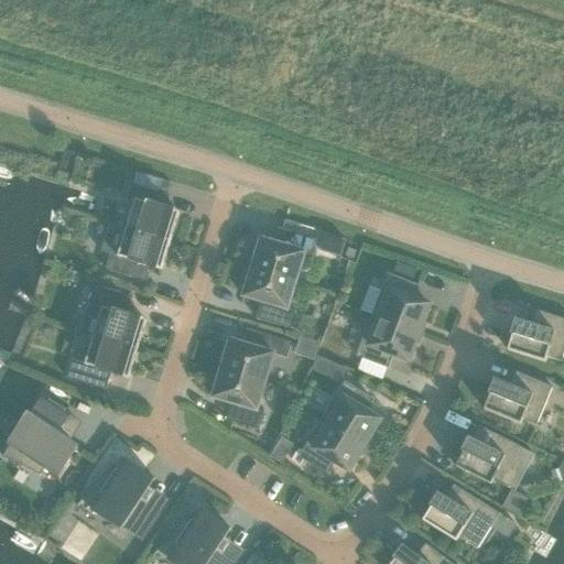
[(126,228),(170,241),(179,212),(161,207),(165,194),(131,184),(127,198),(134,201),(126,228)]
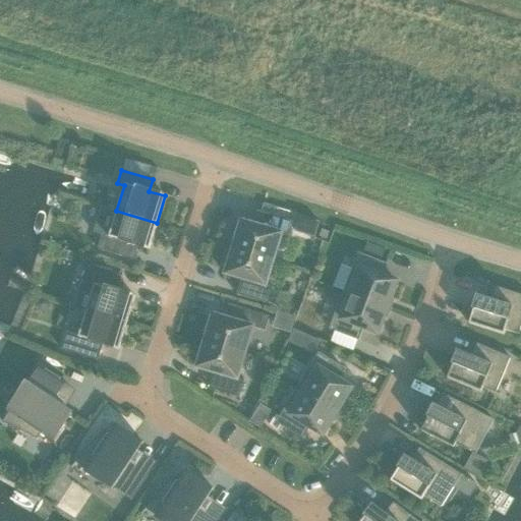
[(149,249),(157,223),(116,211),(109,235),(102,233),(98,248),(122,255),(126,242),(149,249)]
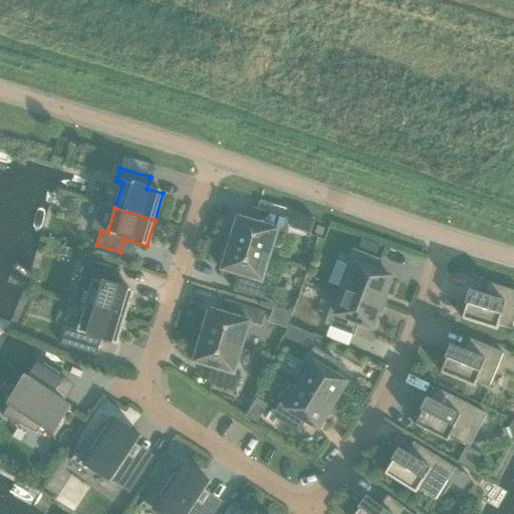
[(238,218),(230,244),(270,256),(277,231),(284,233),(288,218),(264,211),(260,225),(238,218)]
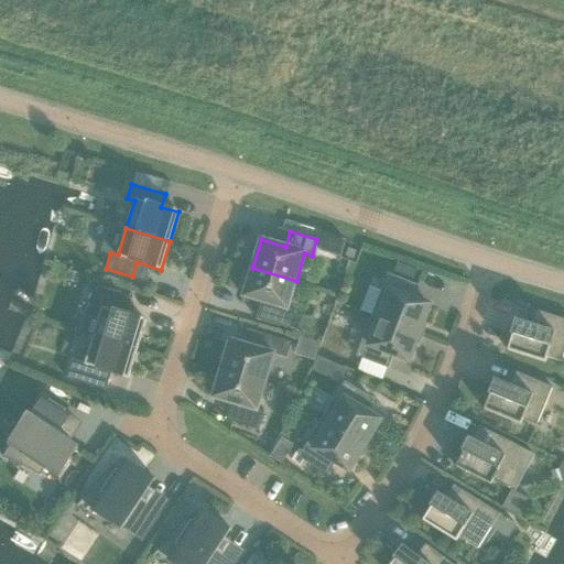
[(296,281),(252,268),(243,296),(261,302),(256,318),(290,328),(295,310),(288,307),(296,281)]
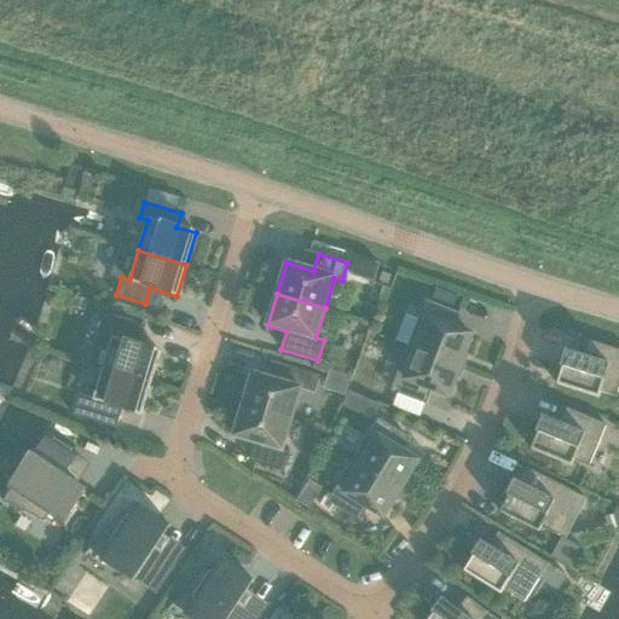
[(426,301),(409,346),(460,365),(472,335),(453,328),(460,314),(426,301)]
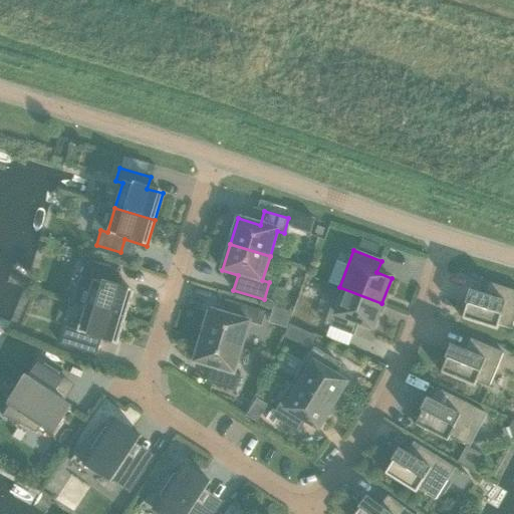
[(114,270),(85,261),(72,303),(84,307),(85,306),(124,318),(133,292),(110,285),(114,270)]
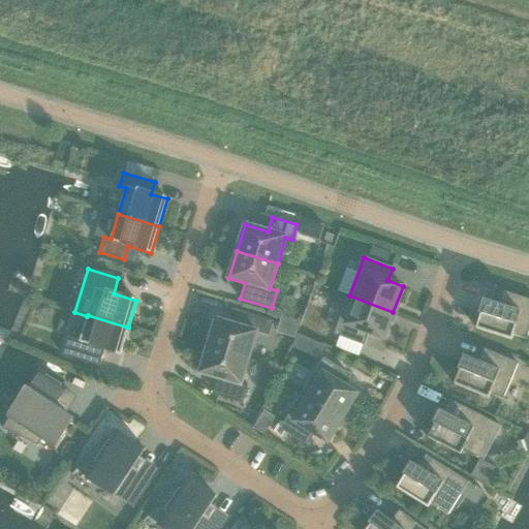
[(526,340),(528,330),(528,299),(503,290),(499,305),(484,300),(478,313),(480,314),(476,329),(511,340),(512,336),(526,340)]
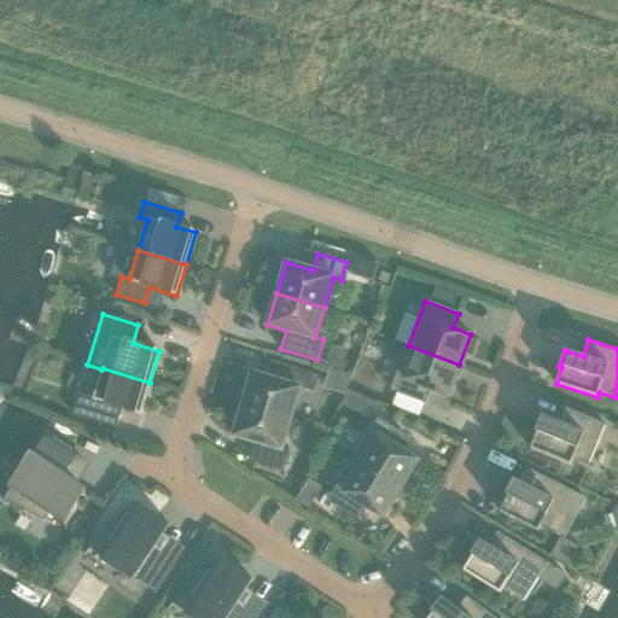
[(459,365),(408,345),(391,390),(425,402),(430,389),(448,395),(459,365)]
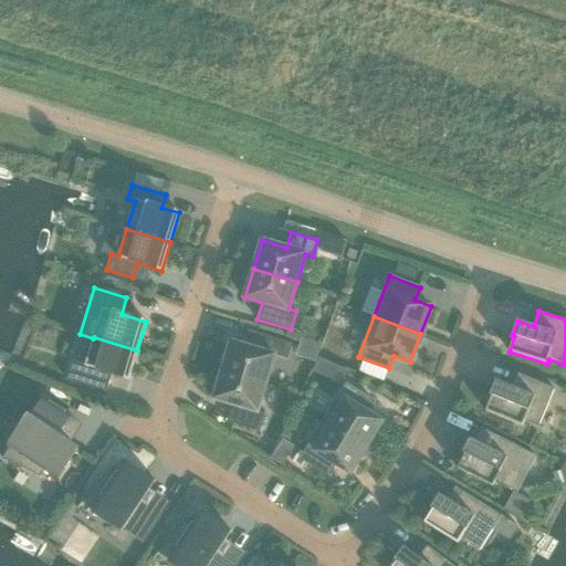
[(222,370),(266,384),(275,355),(287,359),(292,344),(260,334),(255,349),(231,342),(222,370)]
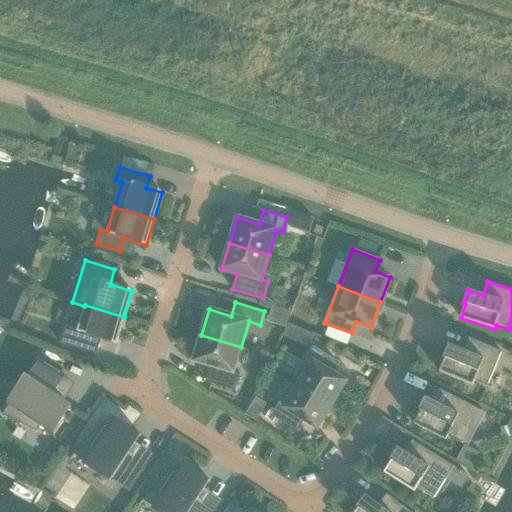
[(124,317),(85,305),(84,306),(77,330),(66,326),(61,343),(96,354),(101,339),(117,343),(124,317)]
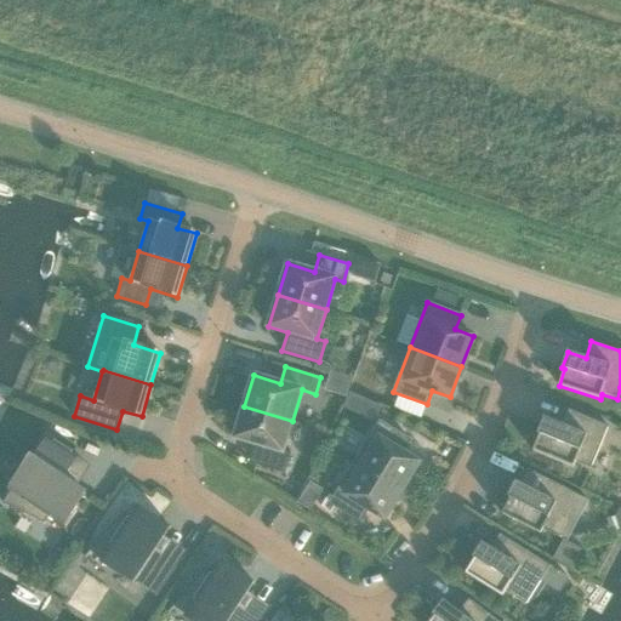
[(283,453),(292,421),(244,406),(234,438),(262,446),(256,465),(285,473),(291,455),(283,453)]
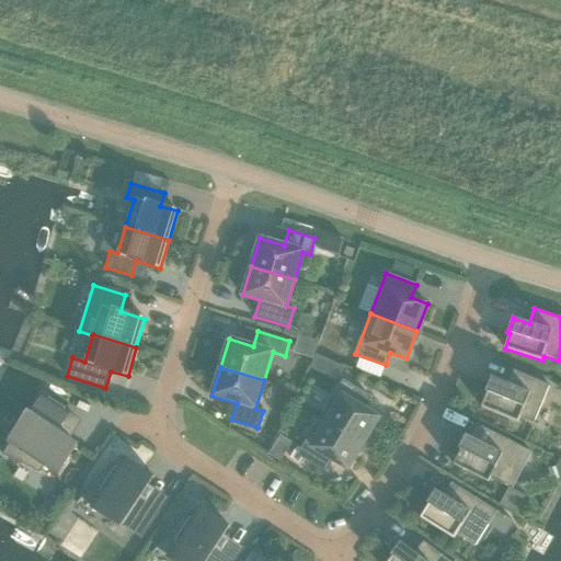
[(507,384),(492,377),(485,391),(488,392),(481,407),(518,423),(521,418),(534,423),(550,385),(514,370),(507,384)]
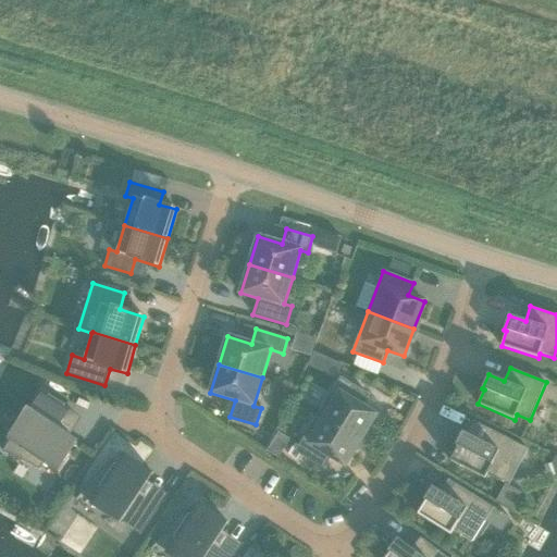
[(318,415),(360,440),(375,415),(361,406),(368,395),(341,379),(318,415)]
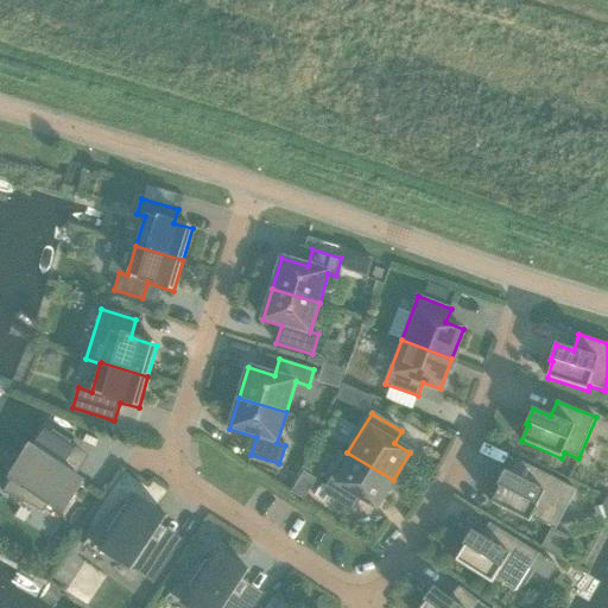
[(63,469),(77,448),(48,428),(8,483),(61,519),(84,485),(63,469)]
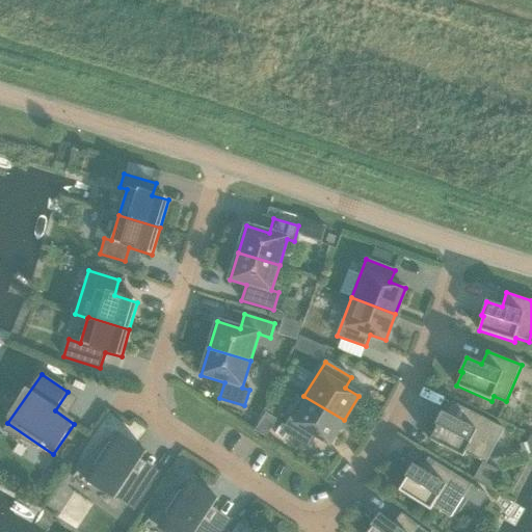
[(329,444),(344,420),(303,396),(283,430),(309,446),(315,435),(329,444)]
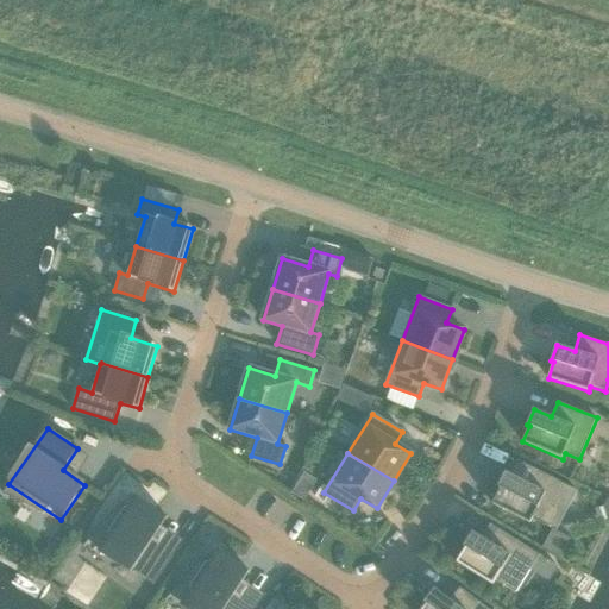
[(522,481),(506,472),(498,488),(500,488),(493,503),(531,523),(533,519),(547,526),(567,485),(531,466),(522,481)]
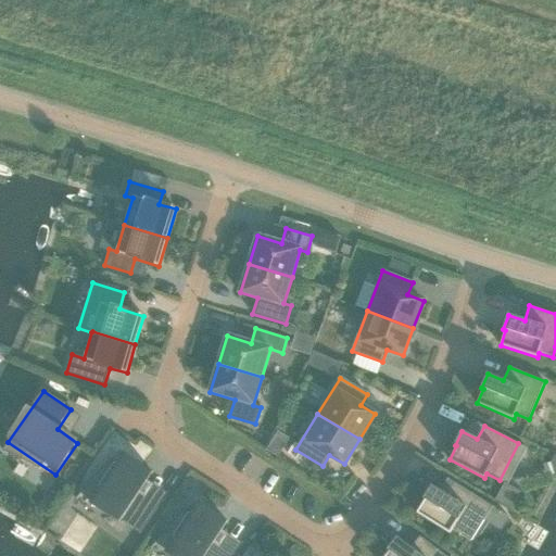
[(147,480),(152,471),(123,452),(113,466),(110,464),(112,462),(111,460),(83,491),(142,530),(167,493),(147,480)]
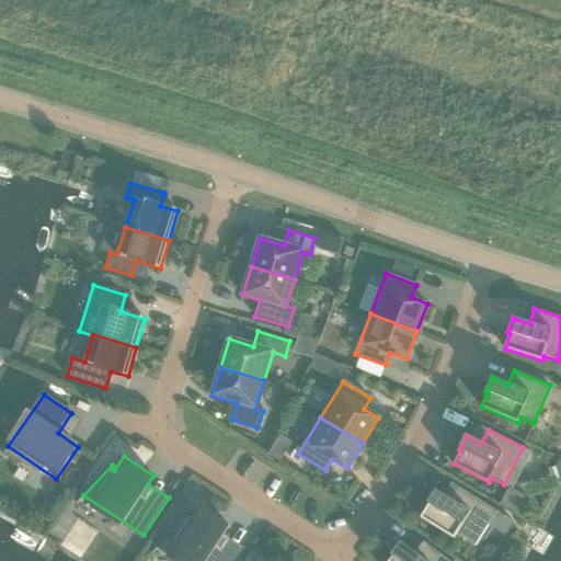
[(450,500),(435,490),(427,503),(428,504),(421,518),(454,539),(457,535),(469,542),(491,507),(458,487),(450,500)]
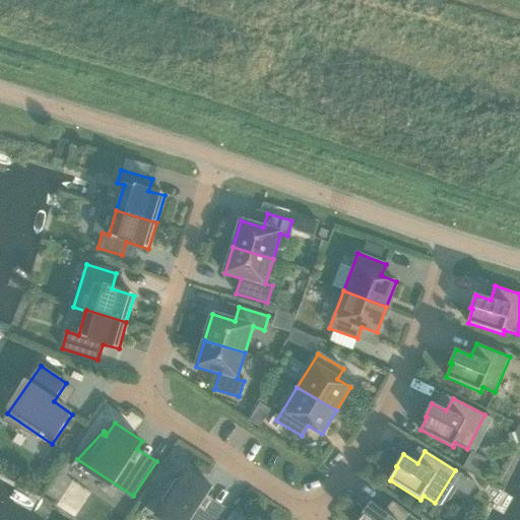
[(207,495),(212,486),(185,469),(176,482),(172,480),(174,477),(173,476),(147,506),(169,519),(216,519),(225,507),(207,495)]
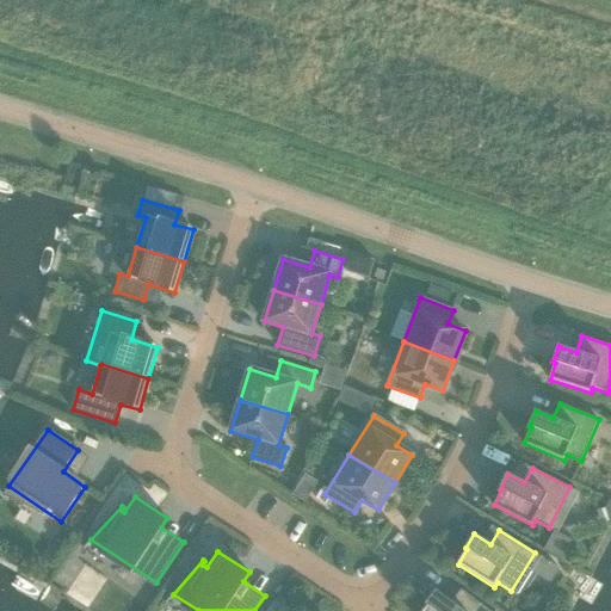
[(451,603),(436,591),(426,605),(427,606),(424,610),(489,610),(461,590),(451,603)]
